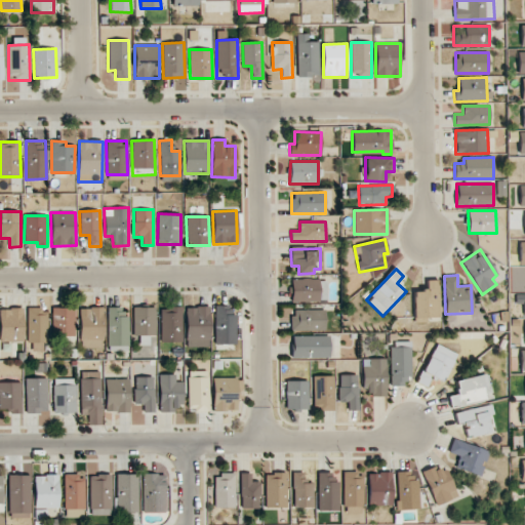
[(291,280),(292,303),(326,300),(326,279),(291,280)]
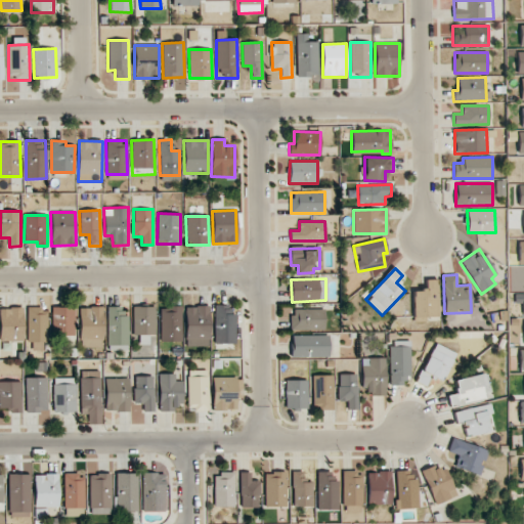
[(439,317),(438,279),(426,280),(426,290),(412,291),(413,318),(439,317)]
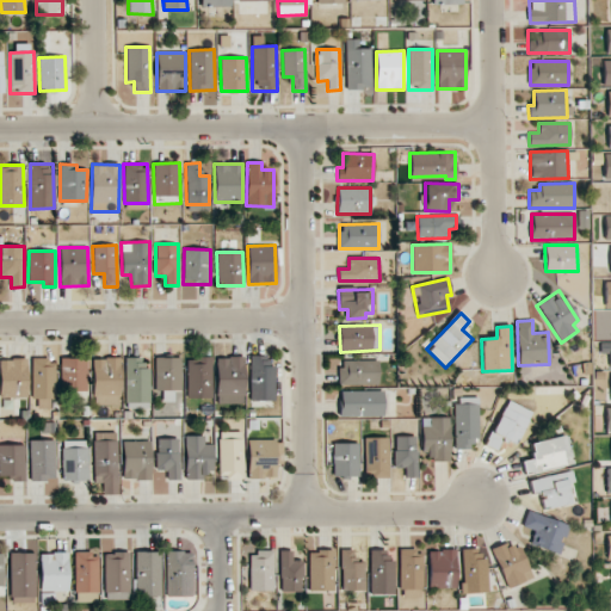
[(610,343),(599,343),(600,353),(609,353),(610,366),(610,343)]
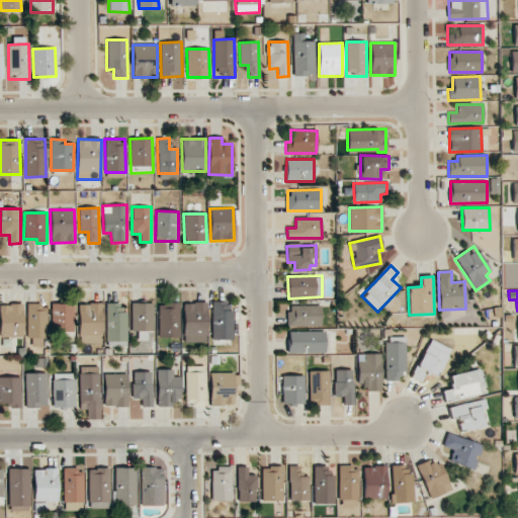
[(212,340),(233,340),(233,310),(228,310),(228,301),(212,301),(212,340)]
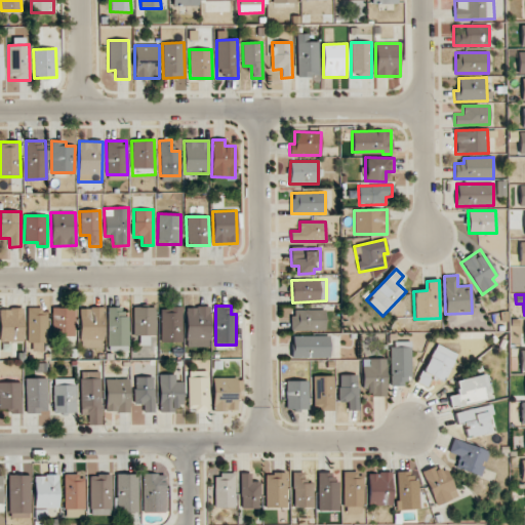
[(52,308),(53,336),(75,335),(75,307),(52,308)]
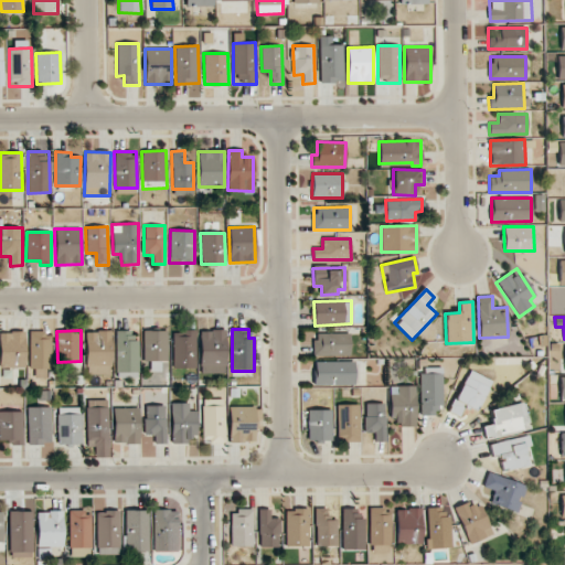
[(116,330),(116,377),(139,377),(138,340),(131,340),(131,330),(116,330)]
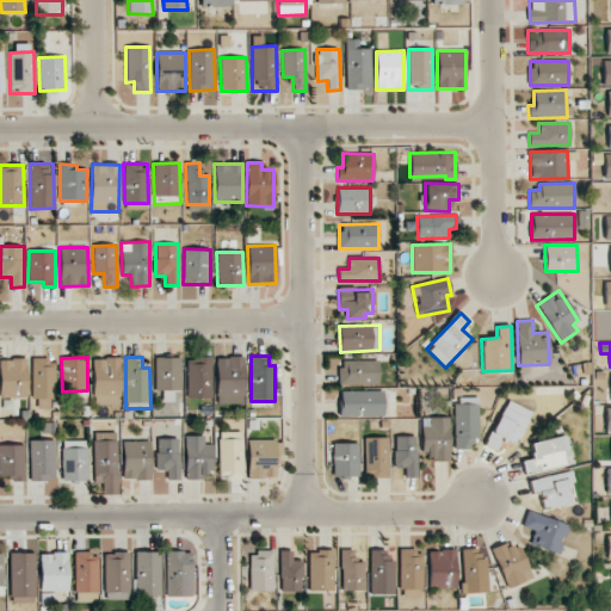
[(181,392),(181,357),(154,358),(155,390),(164,390),(164,401),(174,401),(173,392),(181,392)]
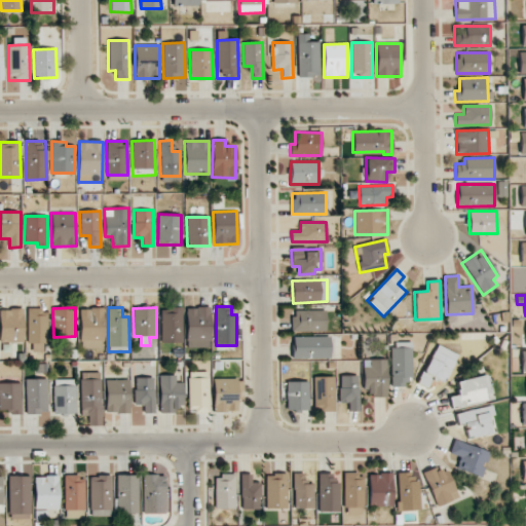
[(161,343),(182,342),(182,307),(160,308),(161,343)]
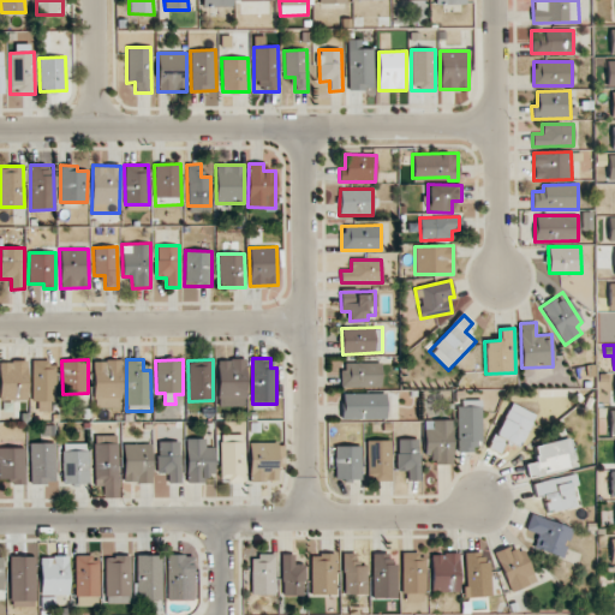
[(218,407),(246,406),(245,359),(218,360),(218,407)]
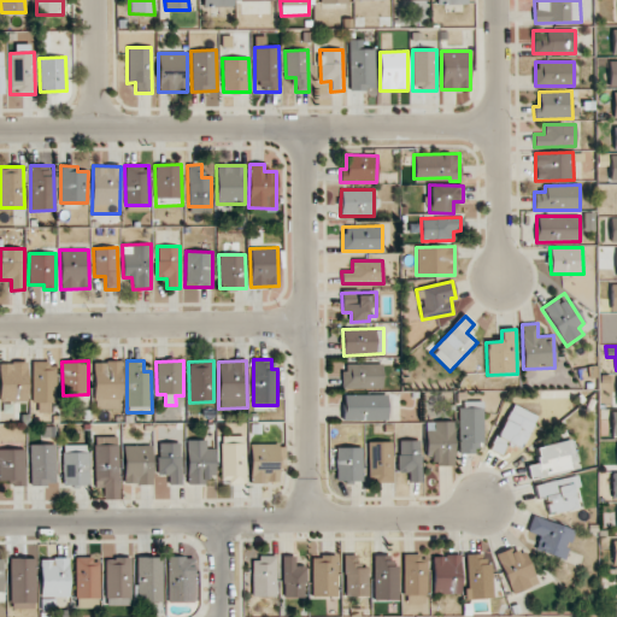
[(95,362),(94,409),(122,409),(123,362),(95,362)]
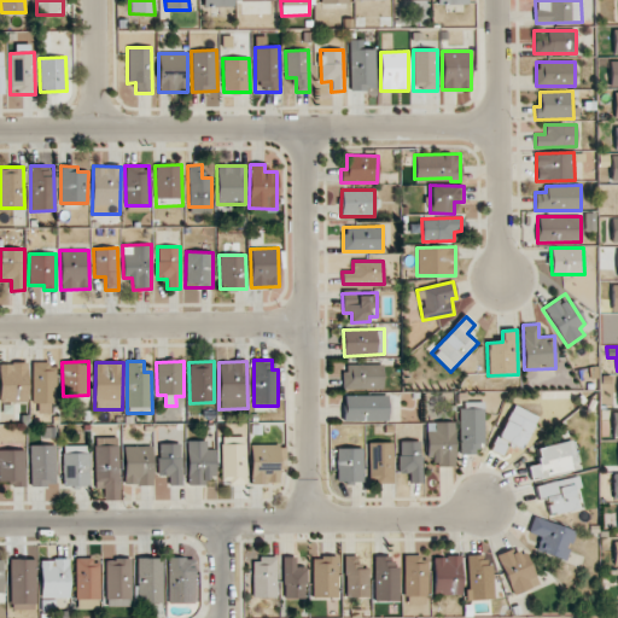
[(0,402),(28,402),(28,363),(0,363),(0,402)]
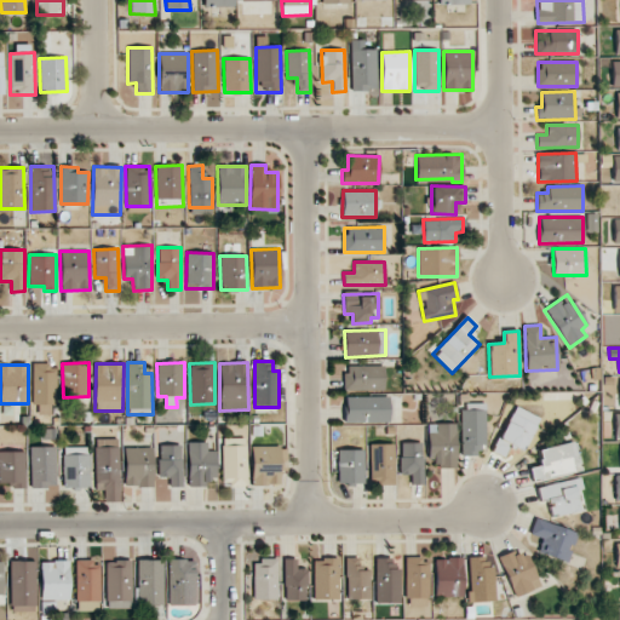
[(55,365),(33,365),(34,414),(56,414),(55,365)]
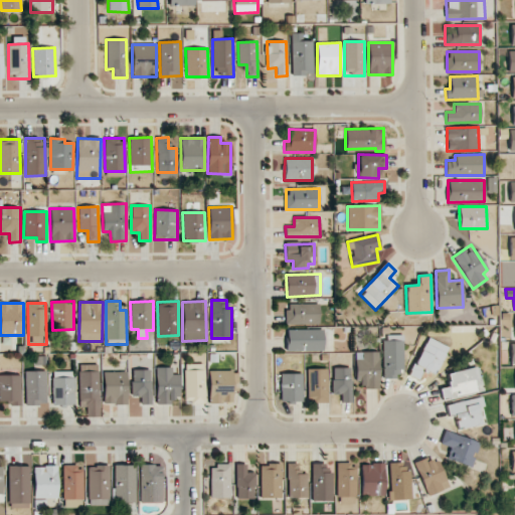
[(287,325),(320,324),(319,304),(287,304),(287,325)]
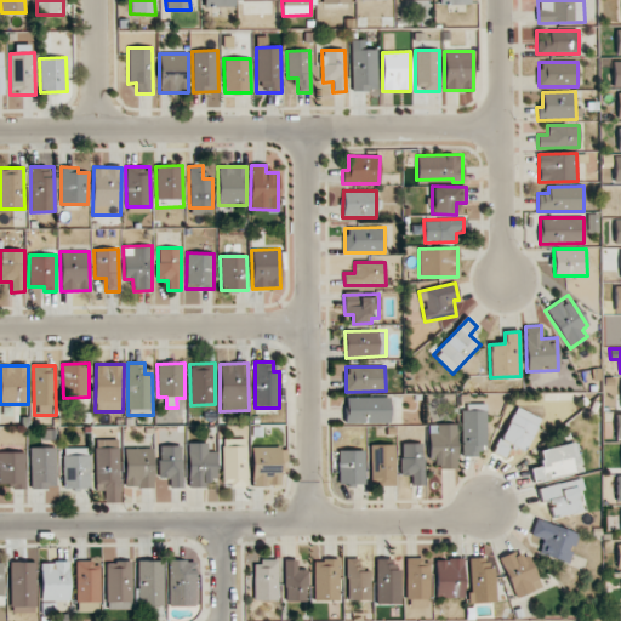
[(389,397),(345,398),(346,423),(389,422),(389,397)]
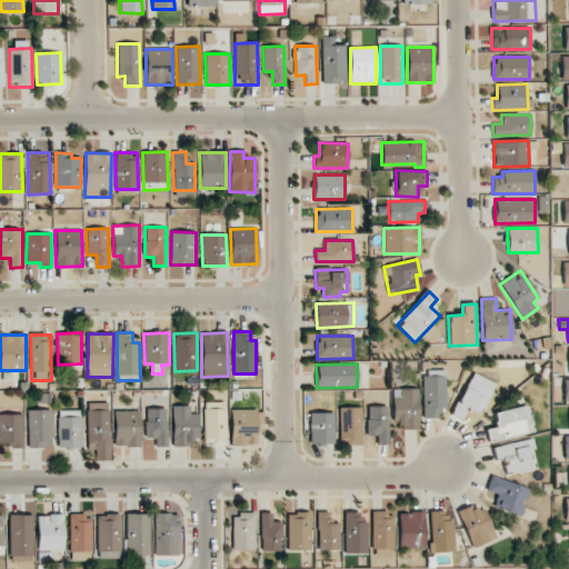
[(446,370),(422,370),(423,418),(446,418),(446,370)]
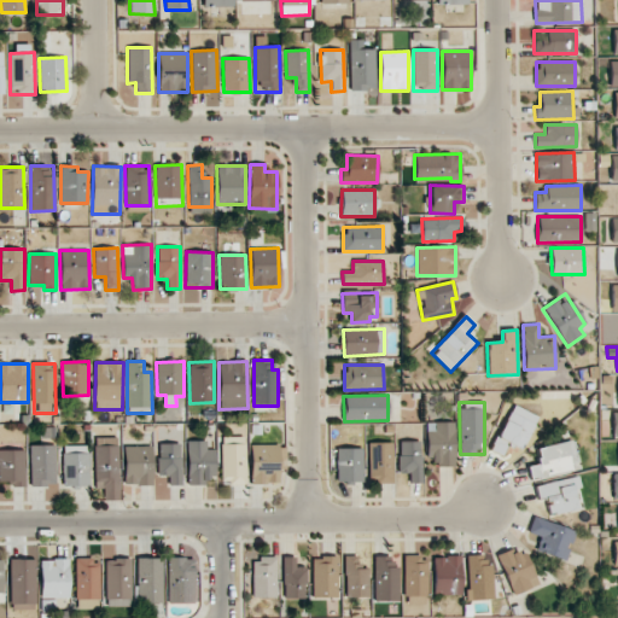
[(507,459),(512,448),(522,453),(538,417),(513,404),(490,450),(507,459)]
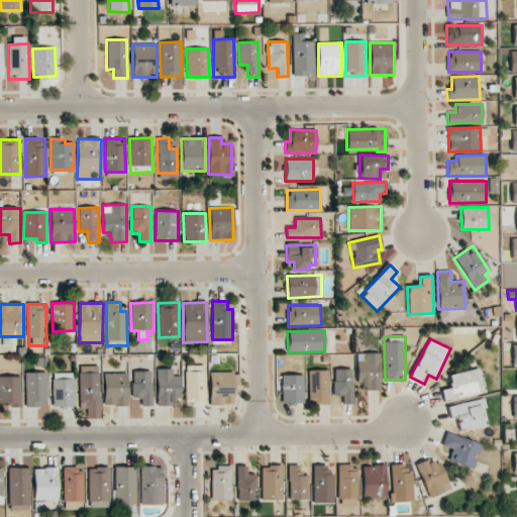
[(357,381),(364,381),(365,390),(381,390),(381,353),(357,353),(357,381)]
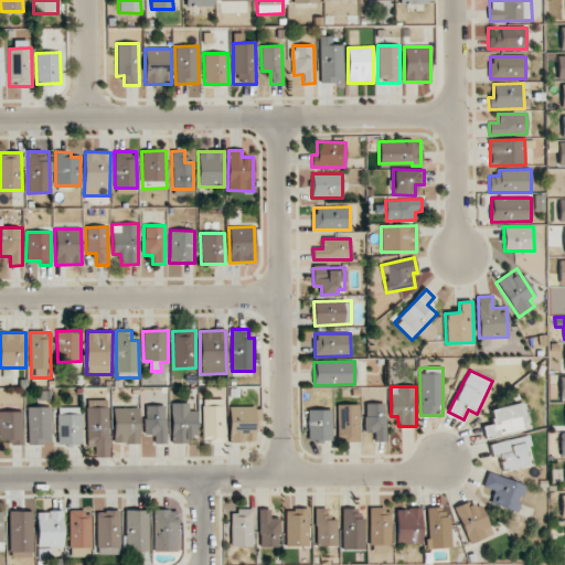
[(203,443),(225,443),(224,400),(202,400),(203,443)]
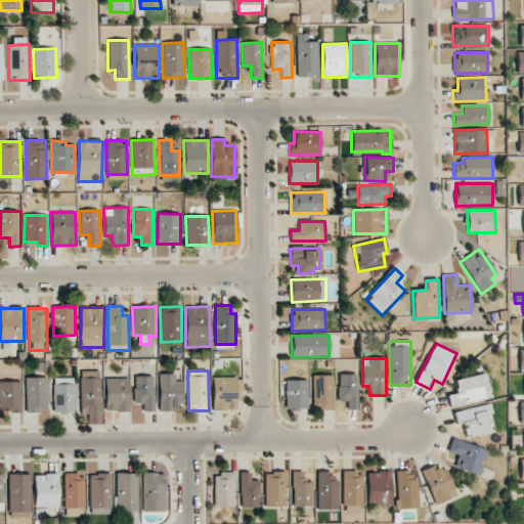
[(81,415),(88,415),(88,424),(101,424),(100,372),(80,372),(81,415)]
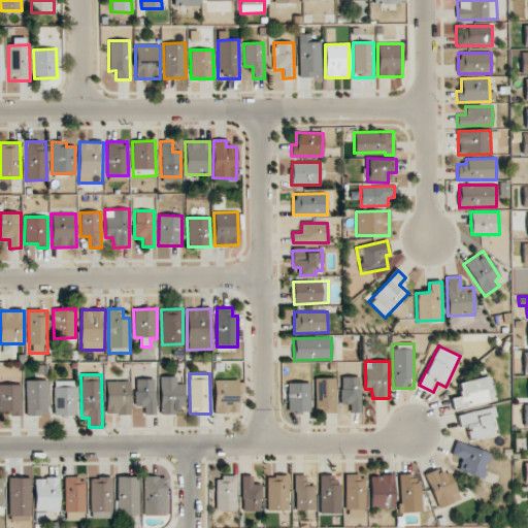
[(176,376),(159,376),(161,414),(185,413),(184,384),(176,384),(176,376)]
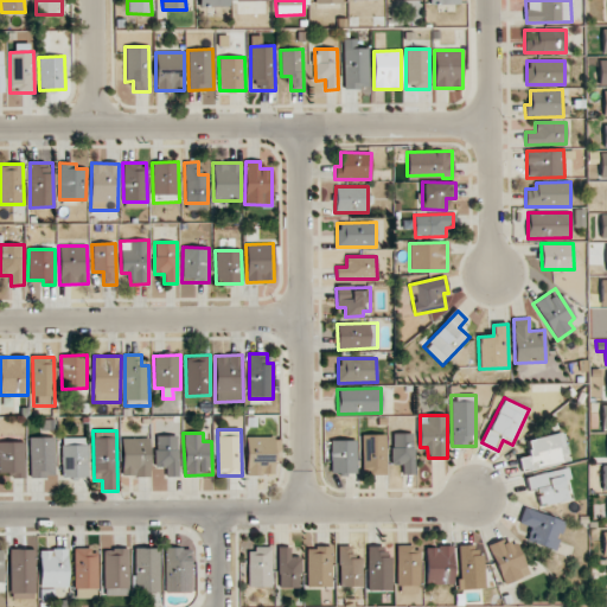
[(391,465),(402,465),(402,474),(415,474),(414,433),(391,434),(391,465)]
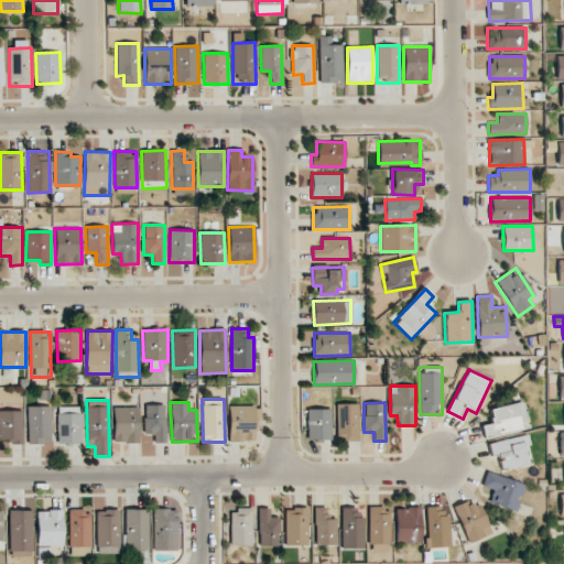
[(489,409),(492,423),(481,425),(485,438),(525,430),(520,402),(489,409)]
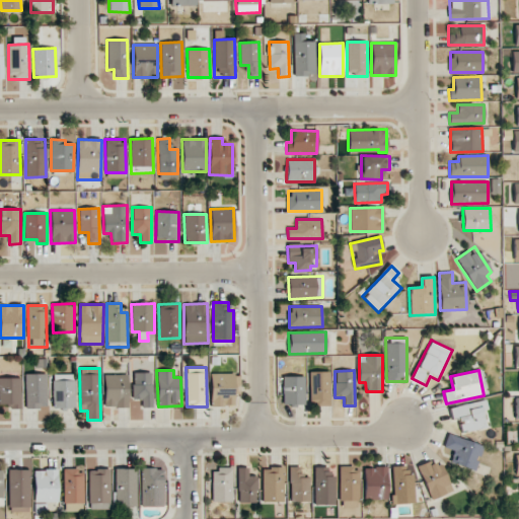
[(329,371),(309,372),(309,405),(330,405),(329,371)]
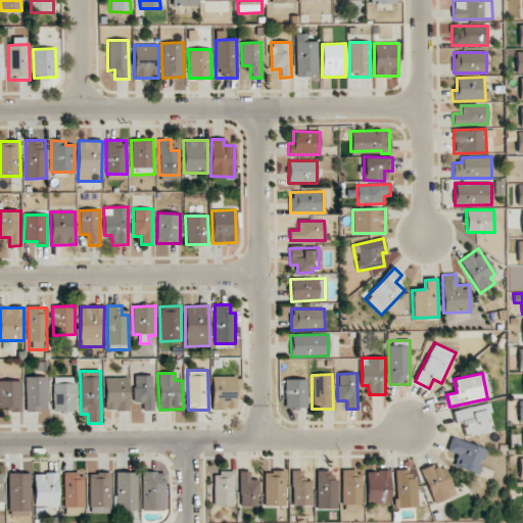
[(134,402),(142,402),(142,411),(153,411),(153,375),(134,376),(134,402)]
